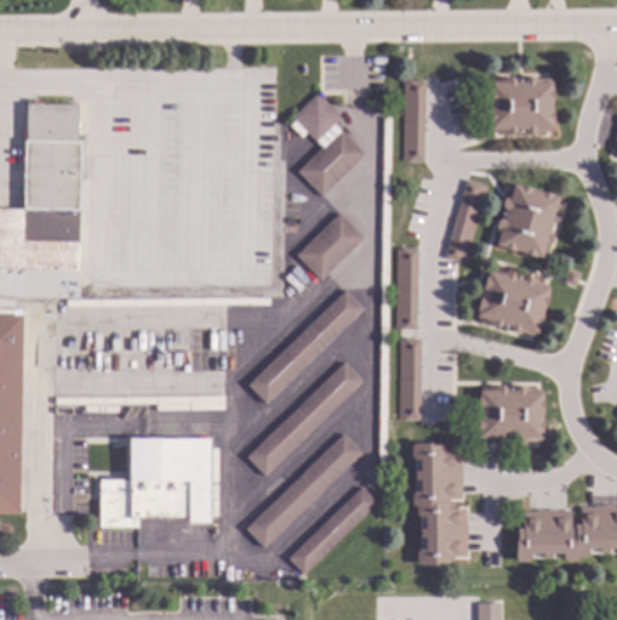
[(554,87),(555,87),(554,108),(555,108),(556,121),(554,121),(554,129),(537,129),(537,135),(527,135),(527,129),(518,129),(518,135),(508,135),(508,129),(491,129),(491,75),(516,75),(516,81),(527,81),(527,75),(553,74),(554,87)]
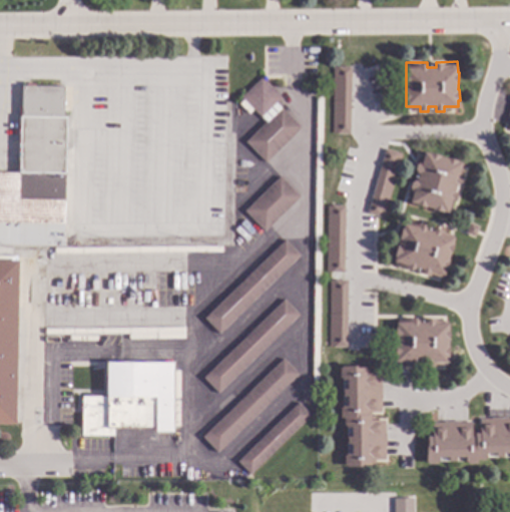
[(354,66),(352,133),(334,133),(335,65),(354,66)]
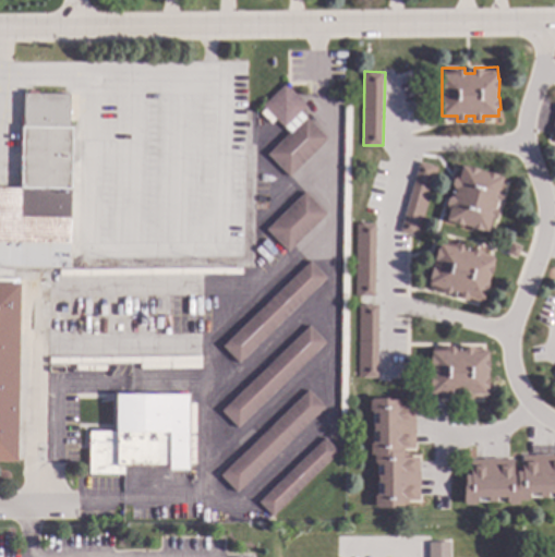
[(298,94),(276,117),(265,105),(287,83),(298,94)]
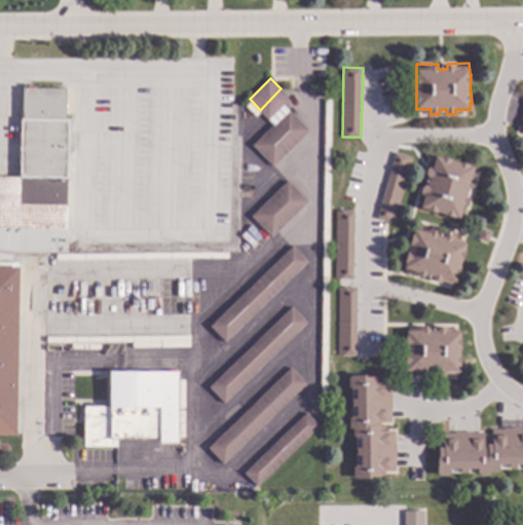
[(310,129),(274,165),(254,144),(290,109),(310,129)]
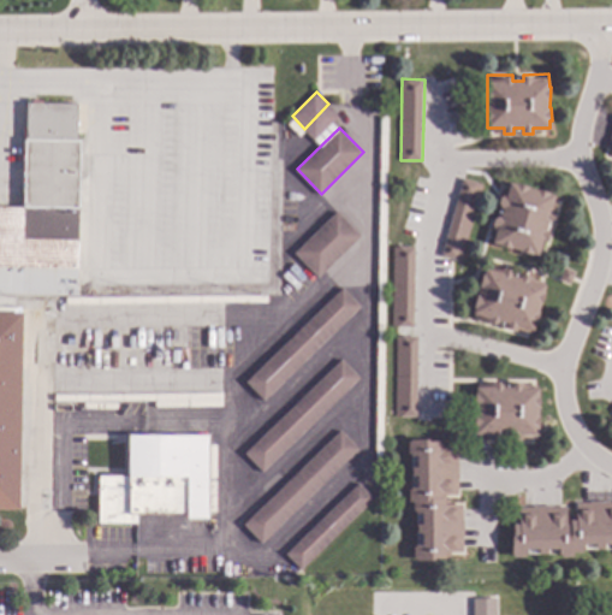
[(81,295),(0,294),(0,206),(24,206),(25,137),(82,137),(81,295)]
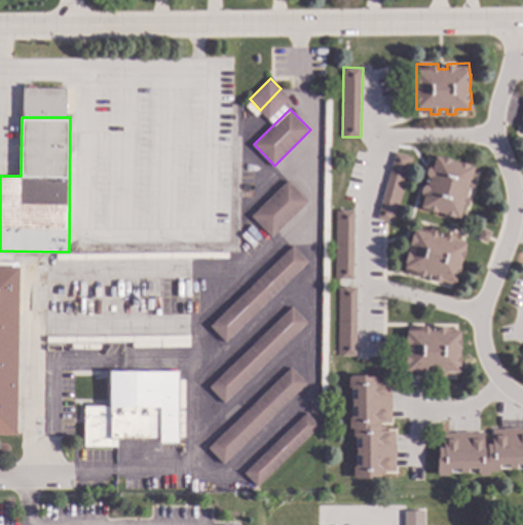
[(414,156),(396,223),(378,218),(398,152),(414,156)]
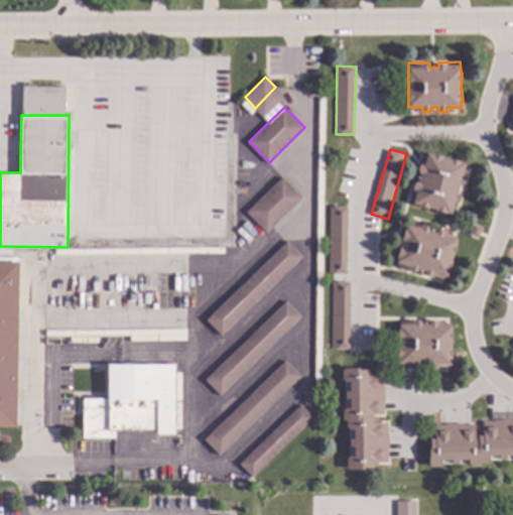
[(433,153),(444,156),(443,157),(451,159),(451,158),(462,161),(461,162),(467,163),(464,173),(468,174),(465,185),(461,184),(459,191),(463,192),(460,202),(456,201),(452,214),(446,213),(446,214),(436,211),(436,210),(428,208),(428,209),(418,206),(419,204),(410,202),(416,180),(419,181),(422,174),(418,173),(424,151),(433,153)]
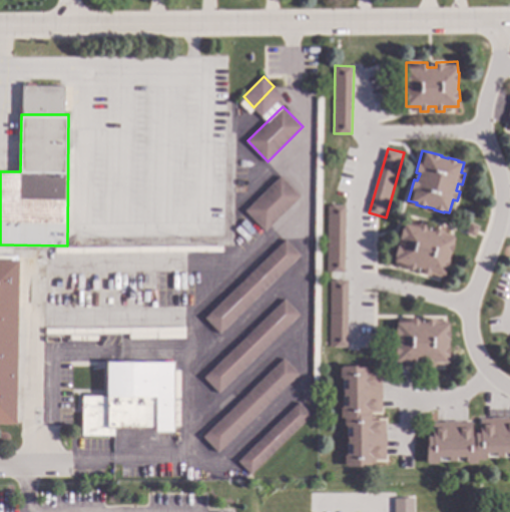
[(302,195),(266,230),(246,209),(283,175),(302,195)]
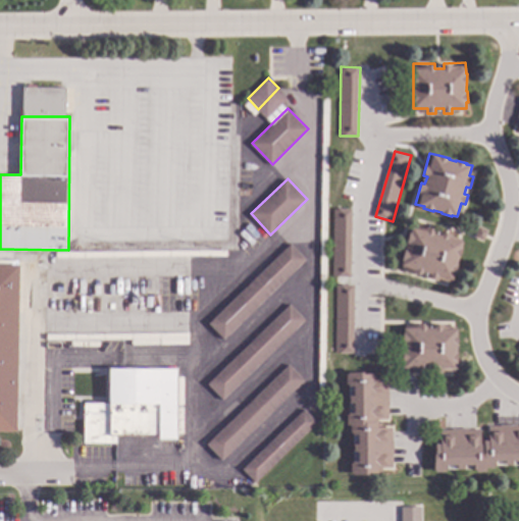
[(352,276),(333,276),(334,208),(352,208),(352,276)]
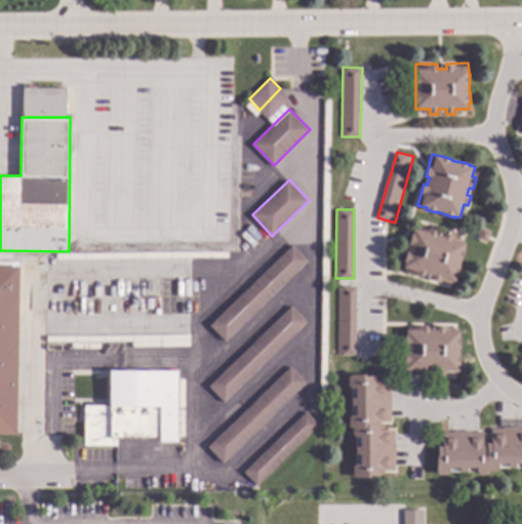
[(429,229),(429,228),(436,230),(436,231),(438,231),(437,234),(444,236),(445,234),(447,234),(448,232),(455,234),(454,236),(466,239),(466,241),(467,242),(466,247),(466,248),(463,258),(462,258),(460,265),(462,265),(458,276),(457,276),(455,281),(454,281),(453,283),(442,280),(442,282),(435,280),(436,278),(433,277),(434,275),(427,273),(426,275),(424,275),(424,277),(416,275),(416,273),(405,270),(405,267),(404,267),(406,262),(405,260),(410,244),(412,233),(413,233),(415,228),(416,228),(416,226),(429,229)]
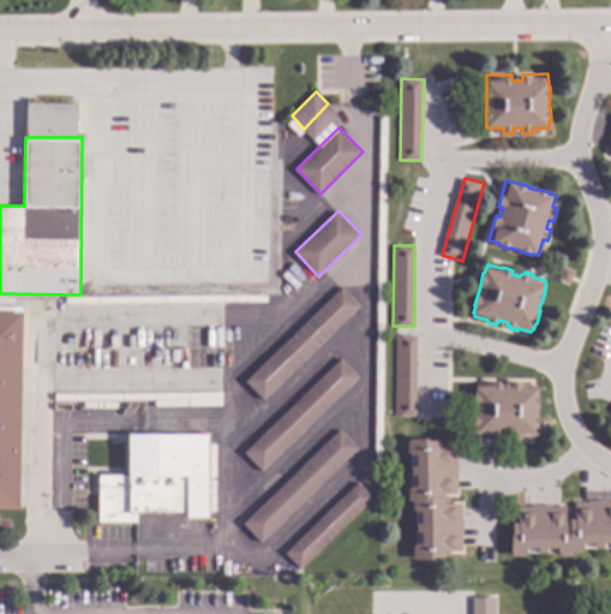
[(576,270),(570,284),(559,279),(565,266),(576,270)]
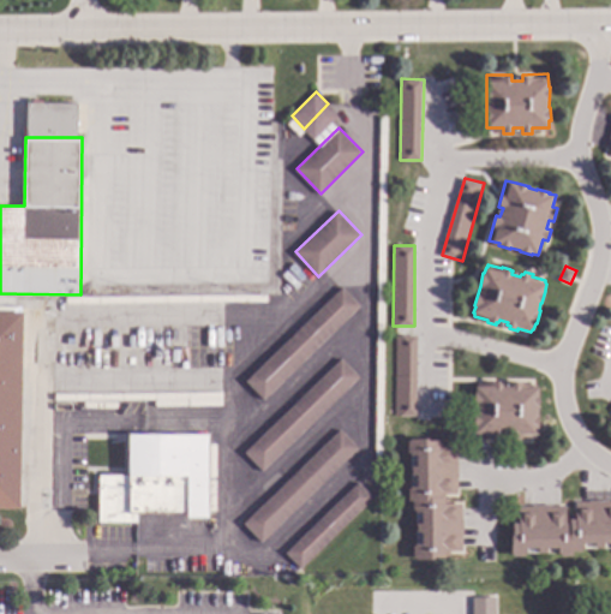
[(361,305),(265,399),(247,381),(343,286),(361,305)]
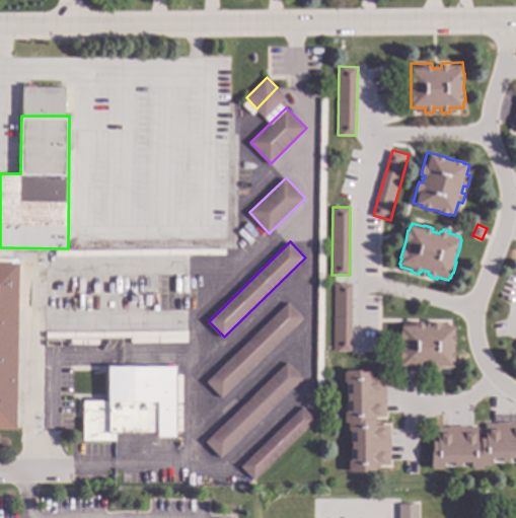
[(17,429),(0,428),(0,262),(20,263),(17,429)]
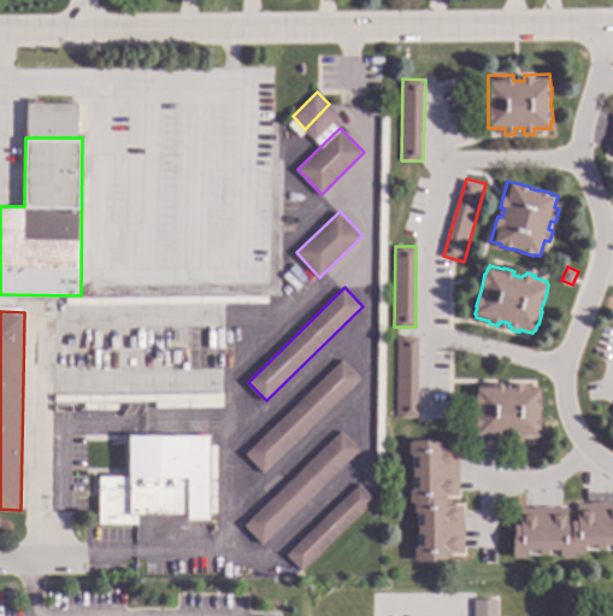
[(419,417),(398,416),(398,336),(419,336),(419,417)]
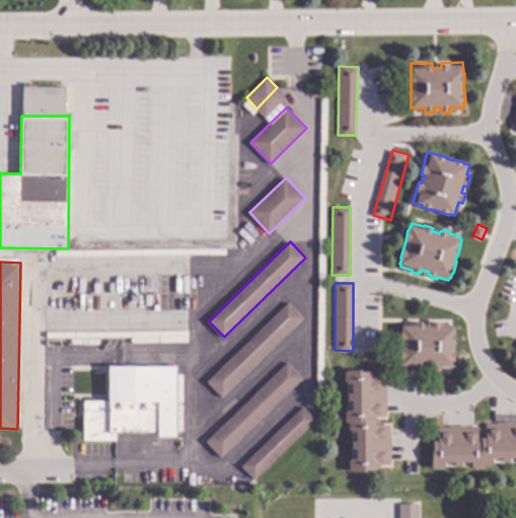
[(304,317),(223,396),(208,381),(289,302),(304,317)]
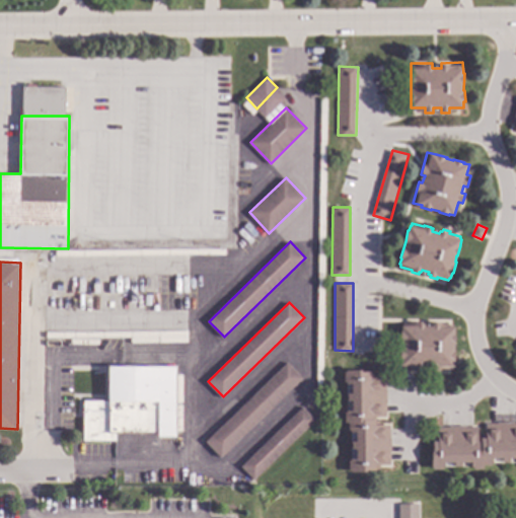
[(442,323),(454,323),(454,325),(456,325),(456,361),(455,366),(453,366),(453,368),(441,368),(441,370),(435,370),(435,368),(432,368),(432,366),(425,366),(425,368),(422,368),(422,370),(415,370),(415,367),(403,367),(403,365),(401,365),(401,360),(401,342),(401,330),(402,330),(402,325),(403,325),(403,322),(416,323),(416,320),(423,320),(423,322),(425,322),(425,325),(433,325),(433,322),(436,322),(436,320),(442,321),(442,323)]
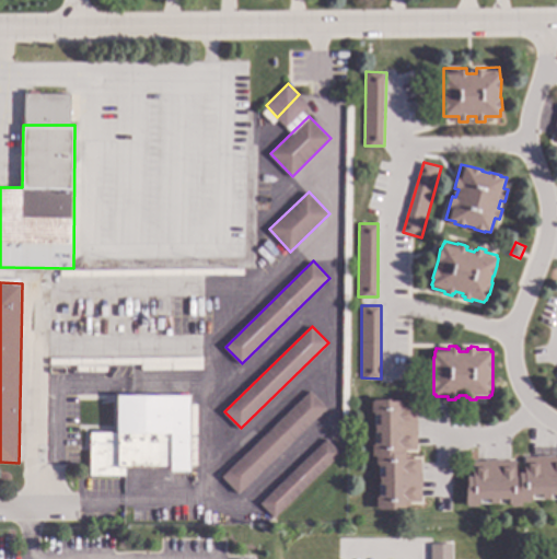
[(327,408),(240,493),(223,476),(311,391),(327,408)]
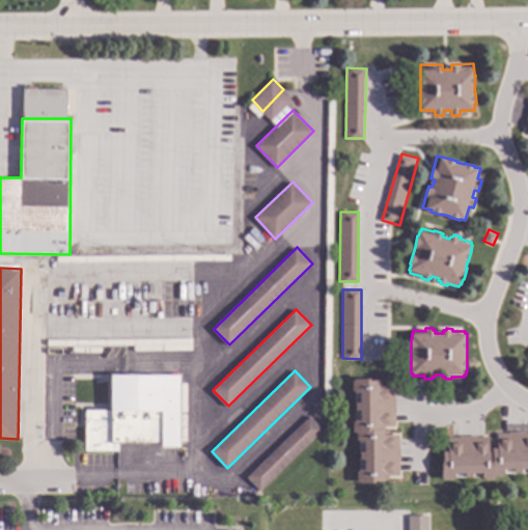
[(181,446),(163,446),(163,444),(119,444),(119,450),(87,450),(87,410),(112,410),(112,374),(181,374),(181,446)]
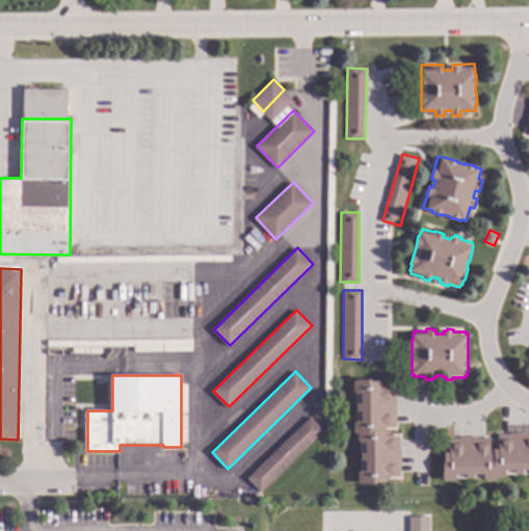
[(371,380),(381,380),(381,385),(397,385),(397,427),(386,427),(386,434),(401,434),(401,448),(402,448),(402,473),(401,473),(401,476),(391,476),(391,480),(387,480),(387,481),(376,481),(376,483),(361,483),(360,481),(359,481),(358,472),(360,472),(360,470),(361,470),(361,443),(360,443),(360,441),(358,441),(358,432),(354,432),(354,422),(355,422),(355,420),(356,420),(356,393),(355,393),(355,391),(353,391),(353,381),(355,381),(355,378),(371,378),(371,380)]
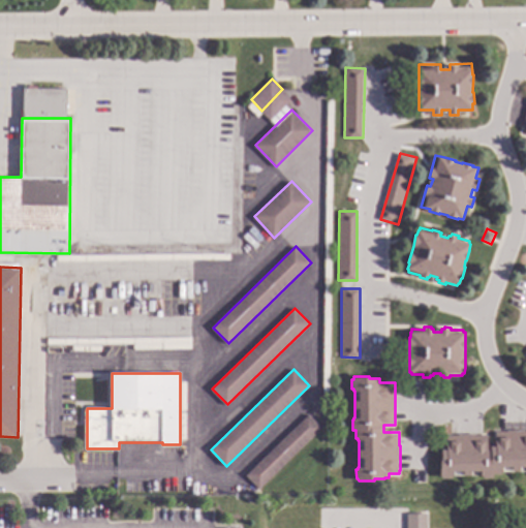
[(322,428),(259,489),(247,475),(309,414),(322,428)]
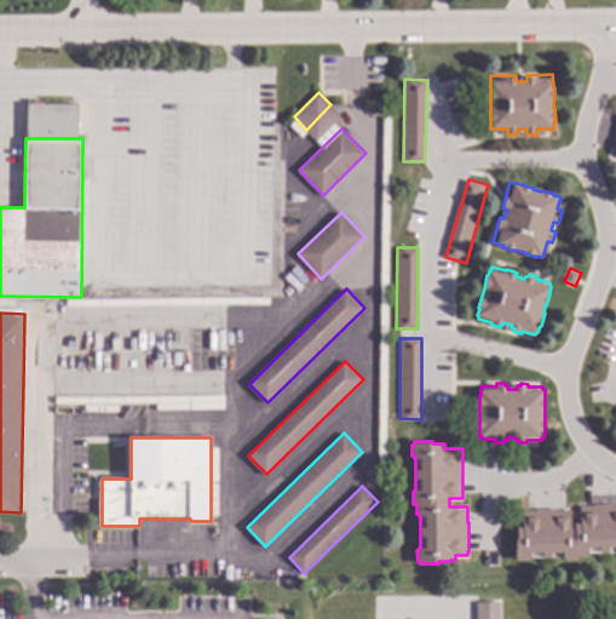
[(615,552),(588,552),(588,554),(587,554),(587,555),(579,555),(579,560),(566,560),(566,557),(564,556),(533,556),(533,557),(530,557),(530,560),(518,560),(518,557),(517,557),(517,539),(518,539),(518,527),(519,527),(519,522),(524,522),(524,509),(573,509),(571,526),(575,526),(575,522),(581,522),(582,504),(596,505),(596,504),(615,504),(615,552)]
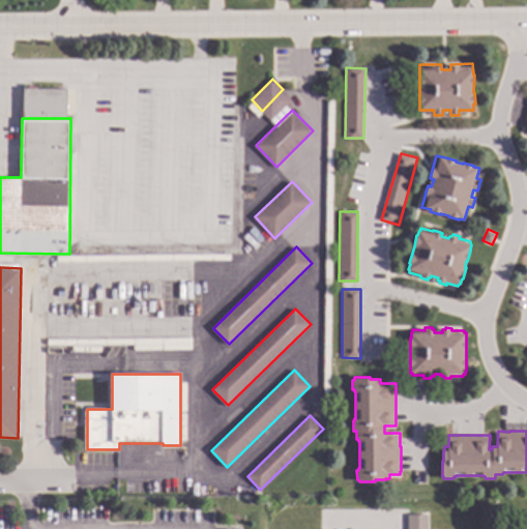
[(429,528),(409,528),(409,513),(429,513),(429,528)]
